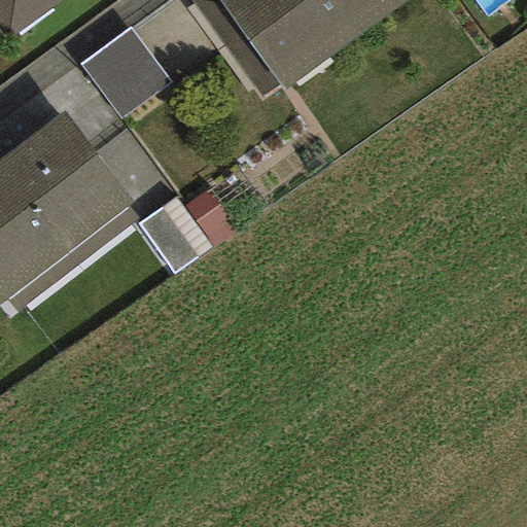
[(7,29),(12,36),(63,0),(0,0),(0,32),(1,34),(7,29)]
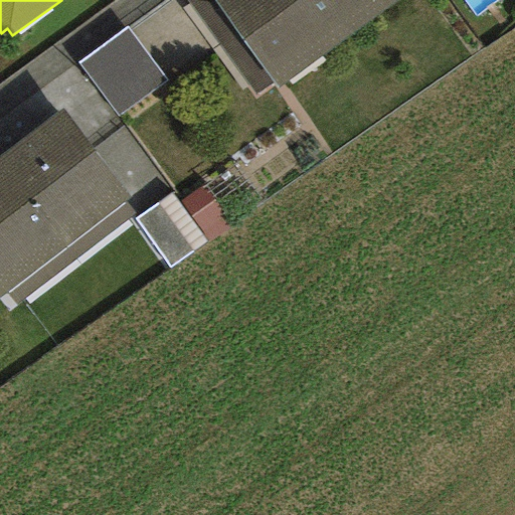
[(185,0),(253,95),(271,82),(275,89),(398,0),(185,0)]
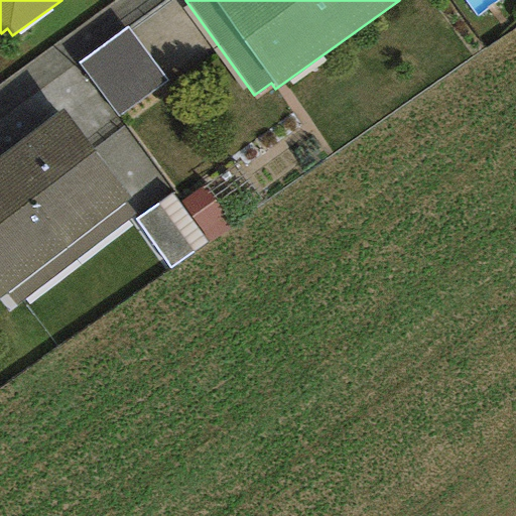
[(125,28),(78,65),(117,116),(164,80),(125,28)]
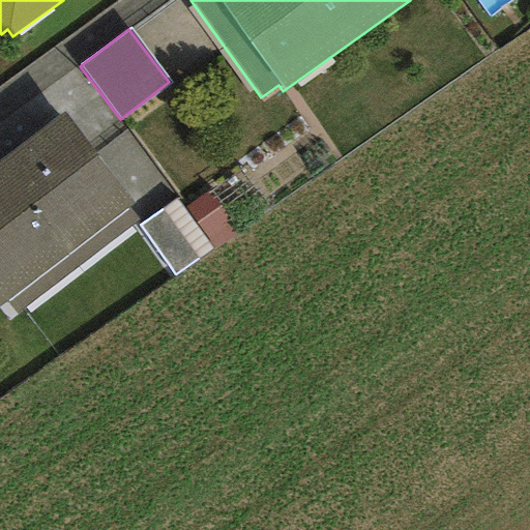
[(15,312),(140,218),(62,115),(0,159),(0,302),(5,299),(15,312)]
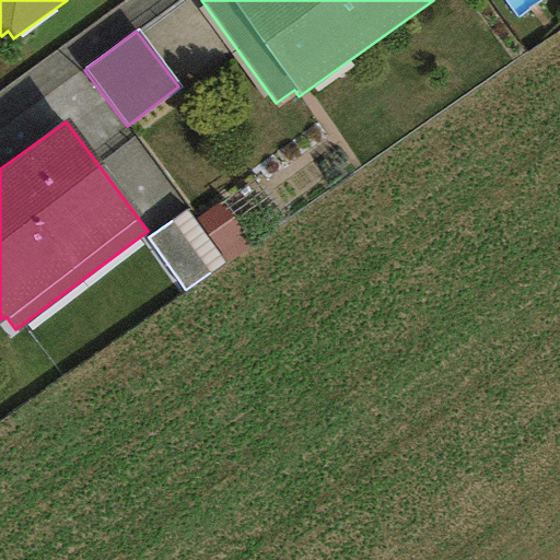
[(154,238),(185,286),(258,238),(228,191),(154,238)]
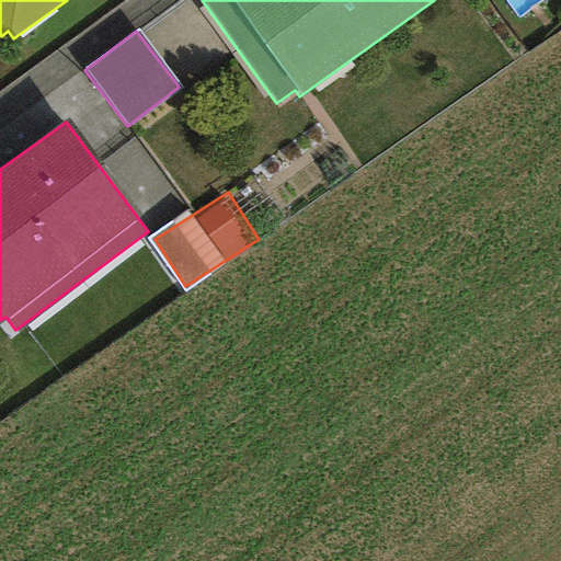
All buildings are outlined.
